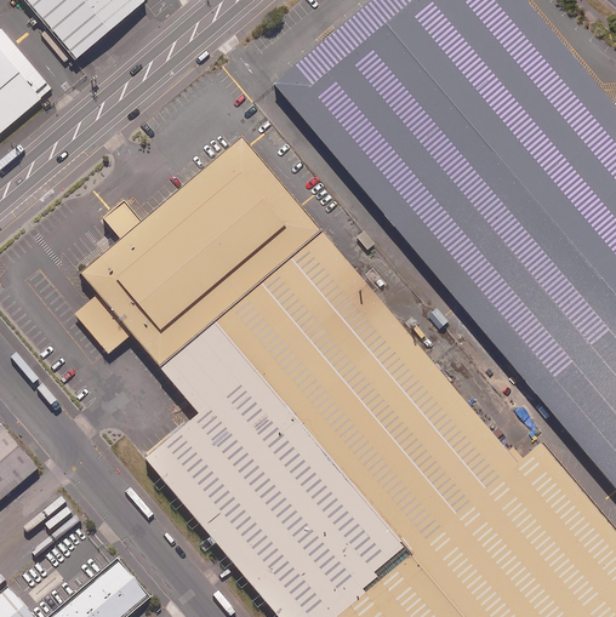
[(23,0),(30,9),(74,60),(143,1),(142,0),(23,0)]
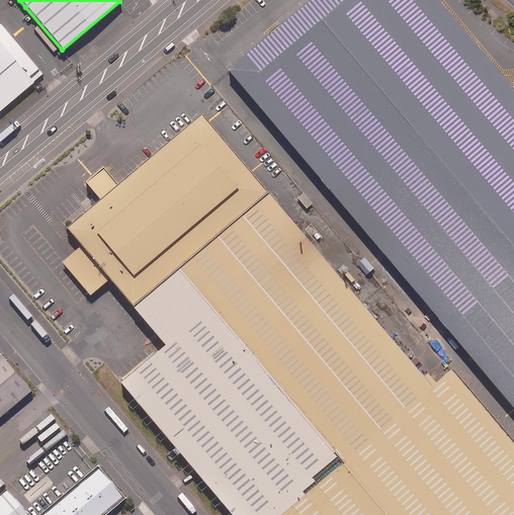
[(0,108),(41,74),(0,23),(0,108)]
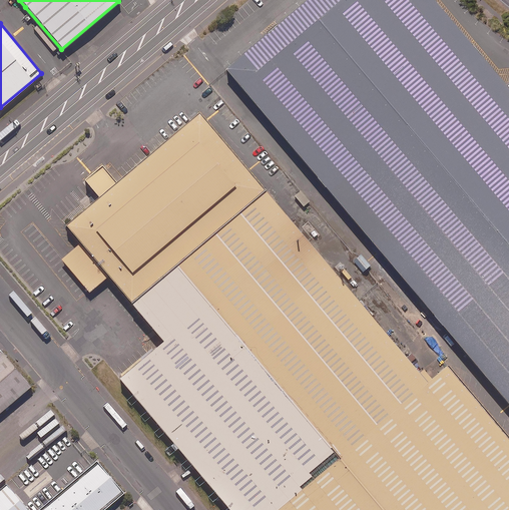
[(63,251),(58,257),(60,260),(85,289),(106,272),(163,339),(118,378),(230,509),(508,509),(508,440),(445,363),(428,378),(419,367),(417,369),(198,113),(117,182),(101,163),(81,180),(97,199),(68,223),(66,227),(77,240),(75,241),(63,251)]
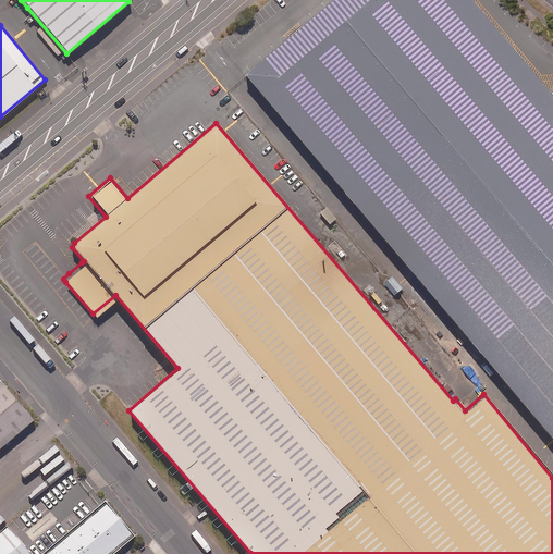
[(0,442),(31,417),(0,381),(0,442)]
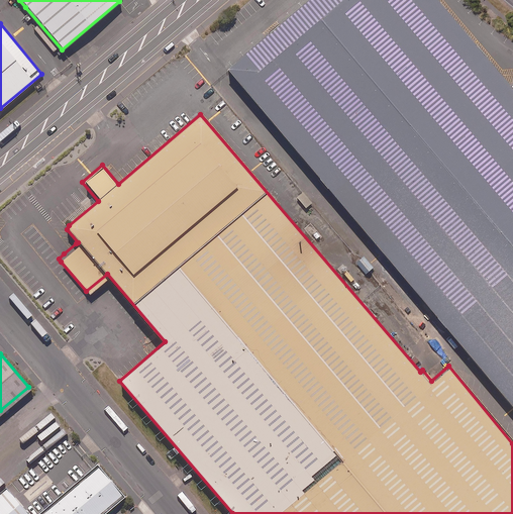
[(95,513),(121,492),(93,459),(28,513),(27,513),(3,485),(0,488),(0,513),(95,513)]
